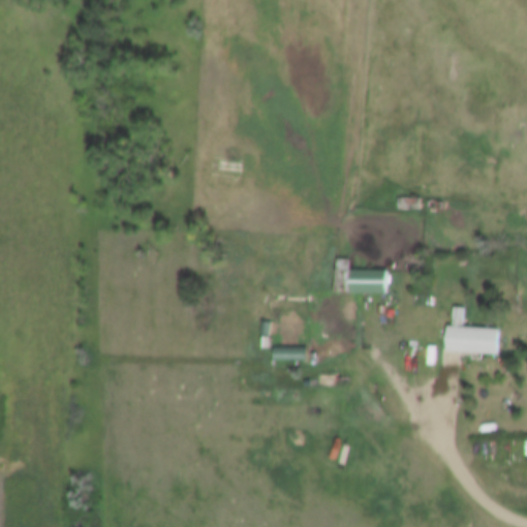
[(398,197),(420,197),(420,209),(398,209),(398,197)]
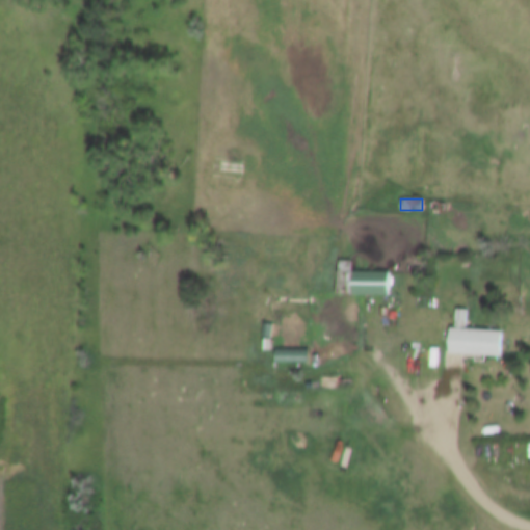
[(428,203),(444,203),(444,210),(428,211),(428,203)]
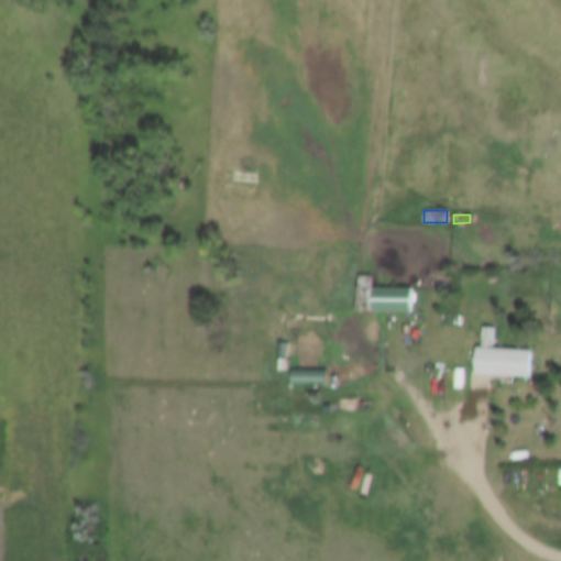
[(413,287),(413,312),(359,312),(359,275),(373,275),(373,287),(413,287)]
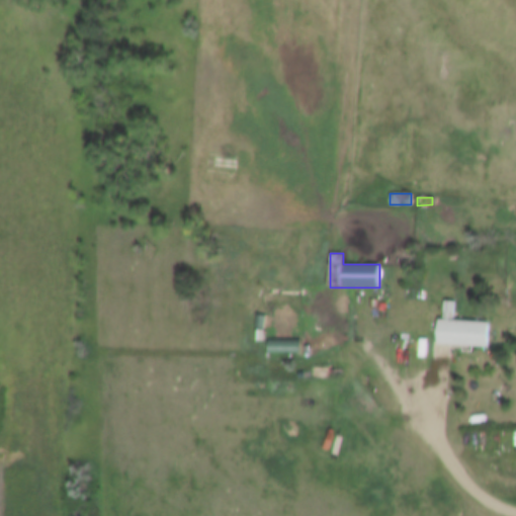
[(453,320),(491,322),(490,346),(439,344),(440,319),(442,319),(443,302),(454,302),(453,320)]
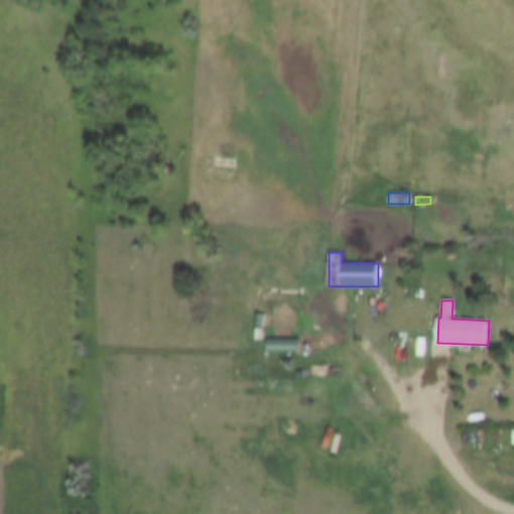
[(253,329),(262,329),(262,339),(253,339),(253,329)]
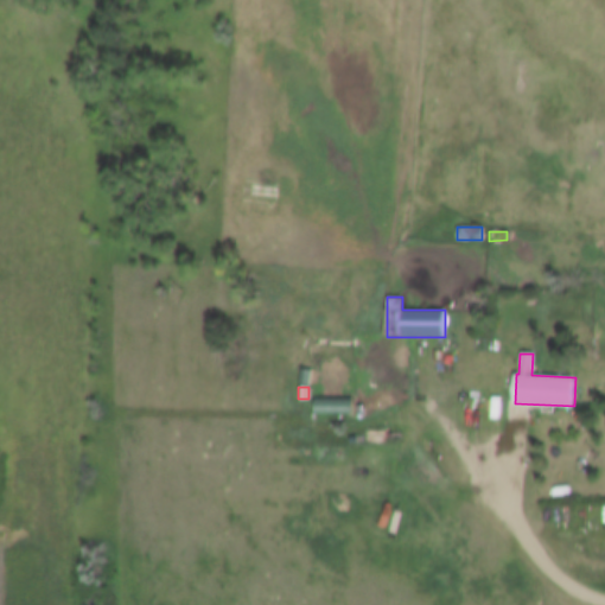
[(314,400),(352,400),(352,418),(314,418),(314,400)]
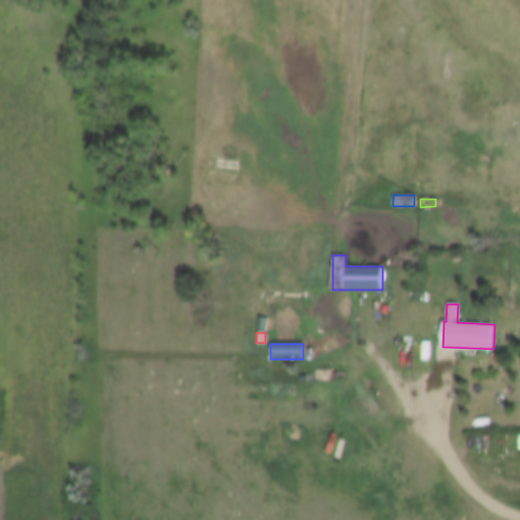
All buildings are outlined.
